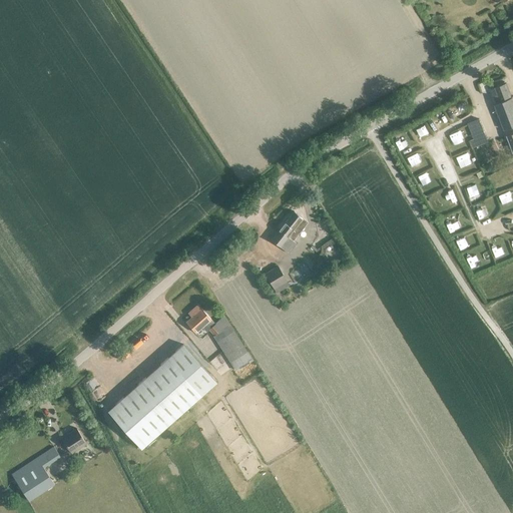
[(512,101),(511,97),(511,98),(505,83),(490,89),(495,104),(494,104),(504,130),(512,126),(512,101)]
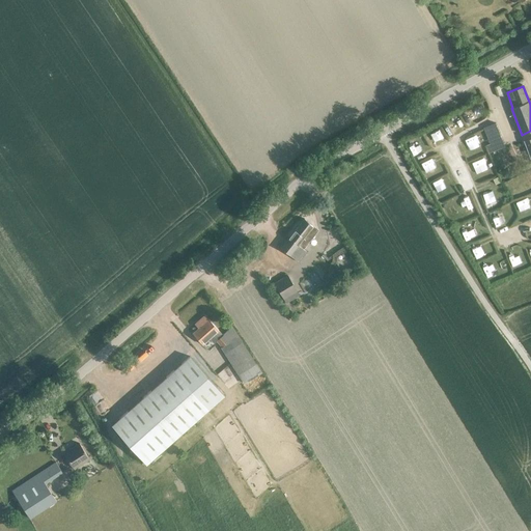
[(495,124),(482,129),(490,145),(501,140),(495,124)]
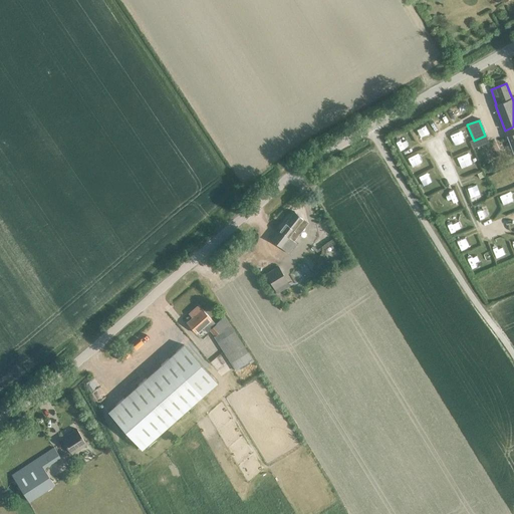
[(293,241),(308,222),(294,211),(271,241),(287,254),(296,243),(293,241)]
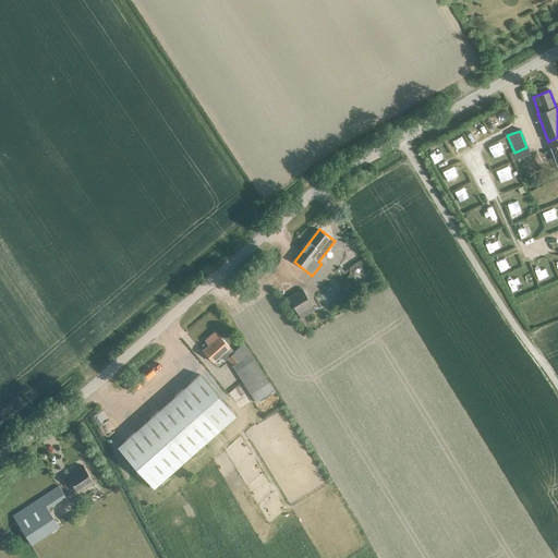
[(288,296),(300,318),(314,310),(301,289),(288,296)]
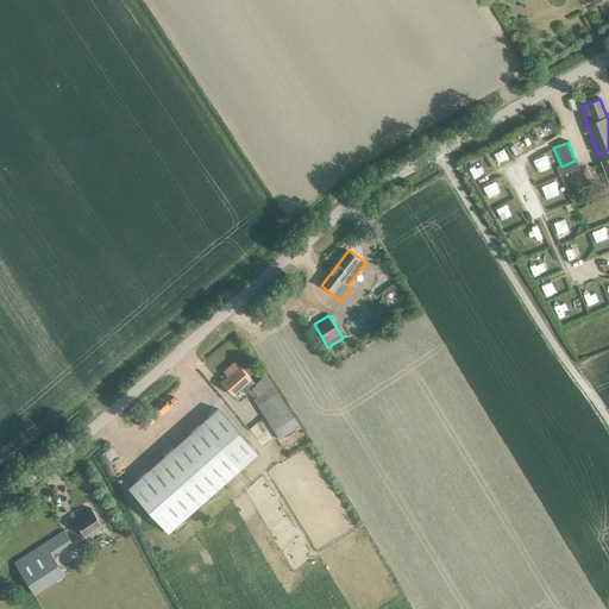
[(264,376),(259,380),(255,384),(238,366),(220,382),(232,395),(239,388),(245,394),(248,390),(253,397),(255,399),(252,400),(277,440),(297,427),(264,376)]
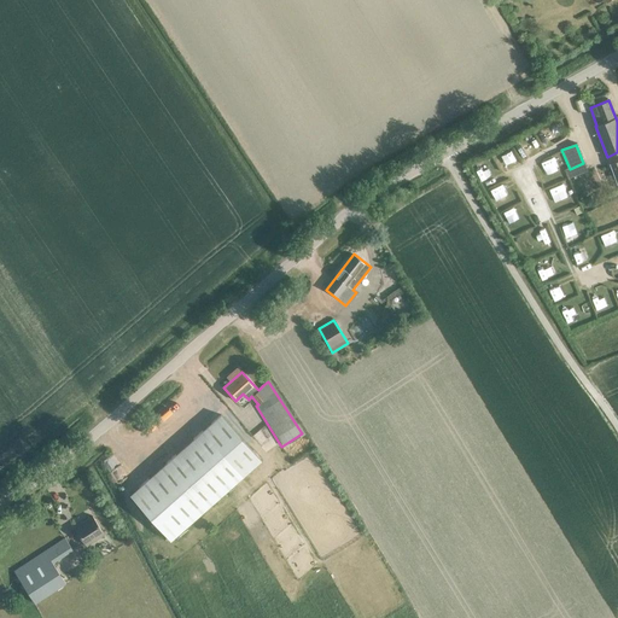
[(221,414),(203,430),(129,495),(170,540),(261,460),(221,414)]
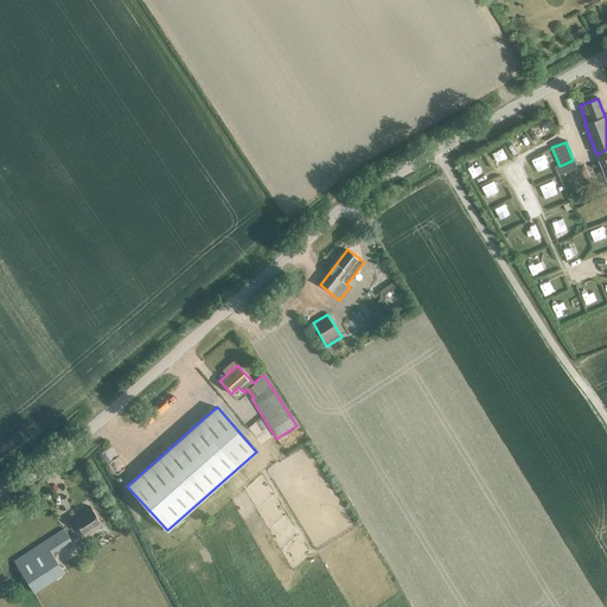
[(72,518),(84,536),(102,524),(90,506),(72,518)]
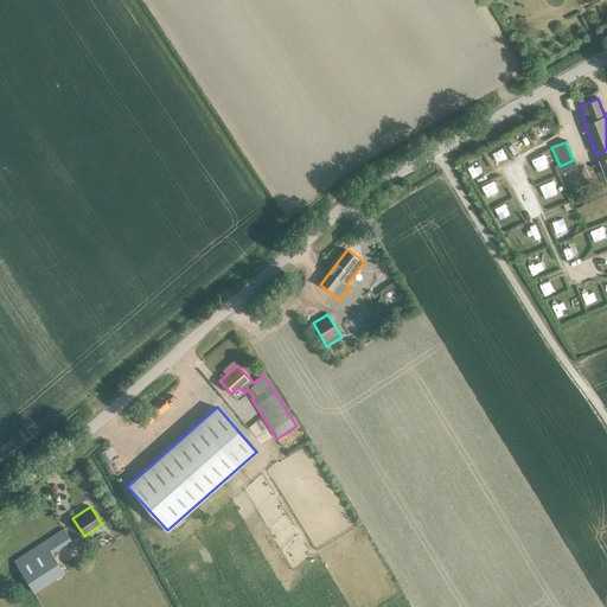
[(64,529),(13,561),(34,592),(64,573),(51,553),(71,540),(64,529)]
